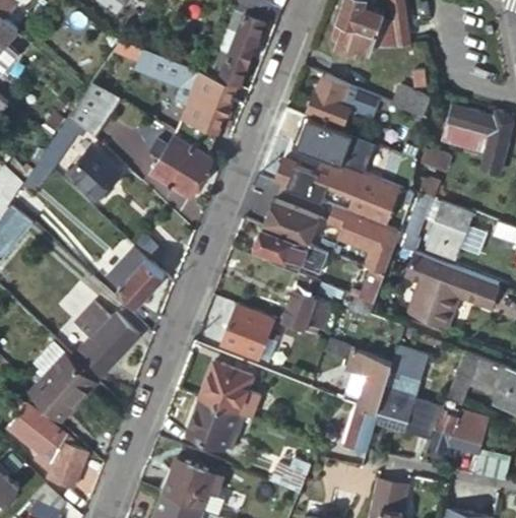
[(0,16),(3,19),(15,5),(9,0),(0,0),(0,16)]
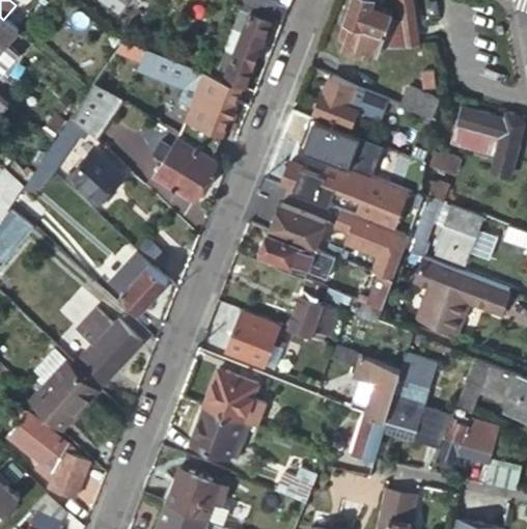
[(281,23),(287,8),(265,0),(243,0),(244,1),(240,10),(268,21),(269,18),(281,23)]
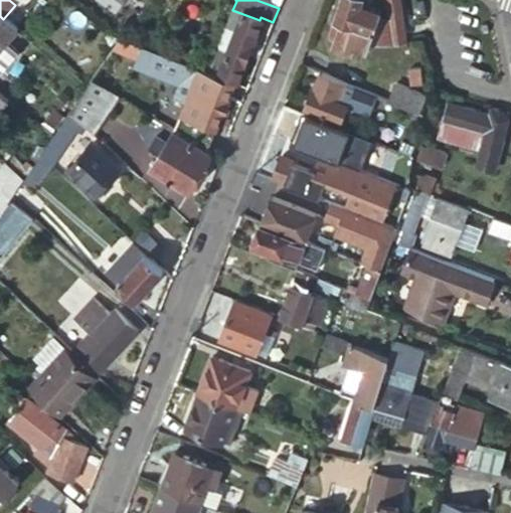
[(257,0),(279,8),(281,0),(257,0)]
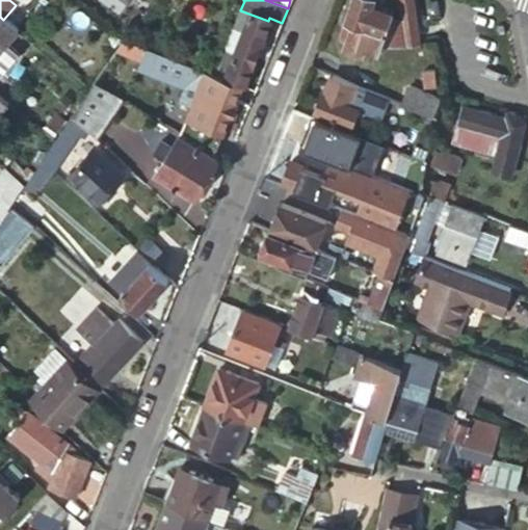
[(350,41),(361,44),(361,45),(362,43),(374,48),(377,35),(385,37),(391,21),(394,12),(372,5),(373,0),(350,0),(335,50),(346,53),(350,41)]
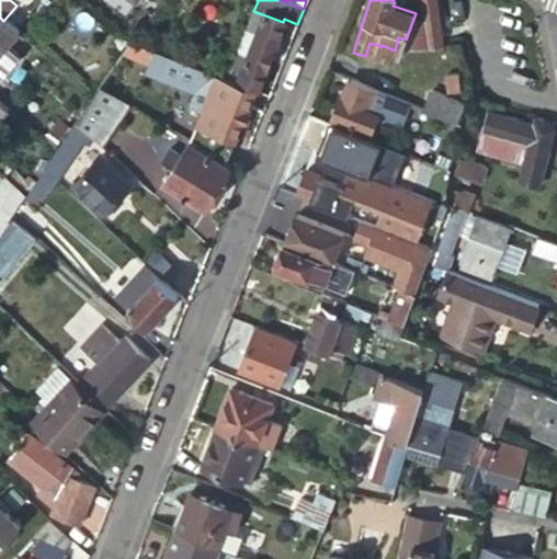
[(434,50),(440,49),(431,0),(415,0),(419,21),(412,22),(406,40),(399,53),(419,52),(429,52),(434,50)]
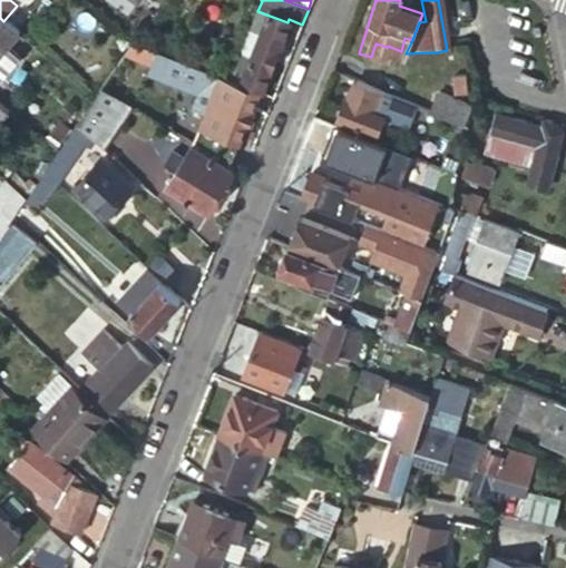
[(124,28),(139,40),(158,13),(144,2),(124,28)]
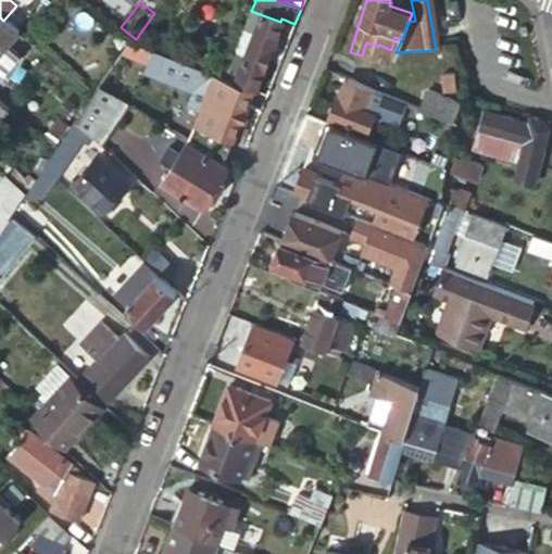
[(251,11),(223,79),(251,90),(253,91),(280,22),(251,11)]
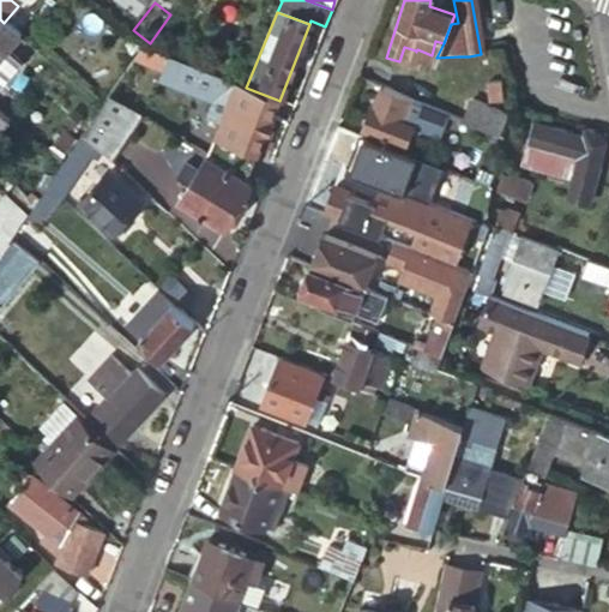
[(20,36),(4,23),(0,19),(0,78),(13,64),(4,55),(20,36)]
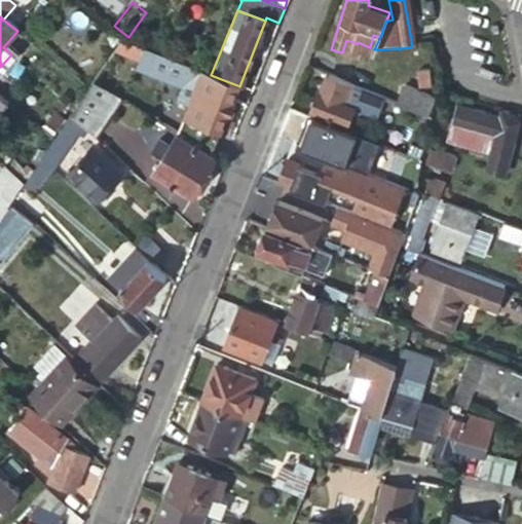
[(113,54),(122,41),(110,30),(106,36),(111,47),(82,86),(87,91),(92,83),(97,78),(100,73),(113,54)]
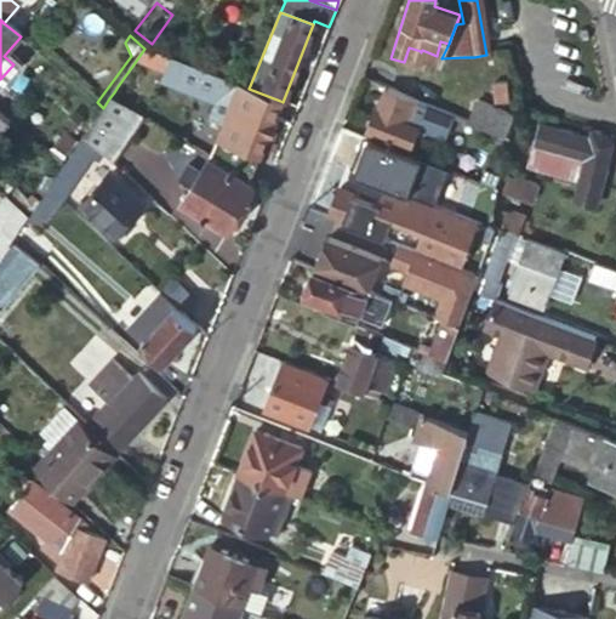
[(415,66),(421,51),(409,47),(404,62),(415,66)]
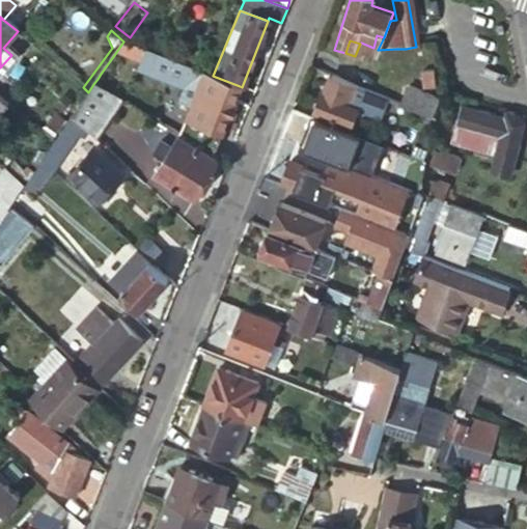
[(204,73),(123,42),(114,55),(122,57),(128,59),(147,67),(146,73),(186,87),(204,73)]
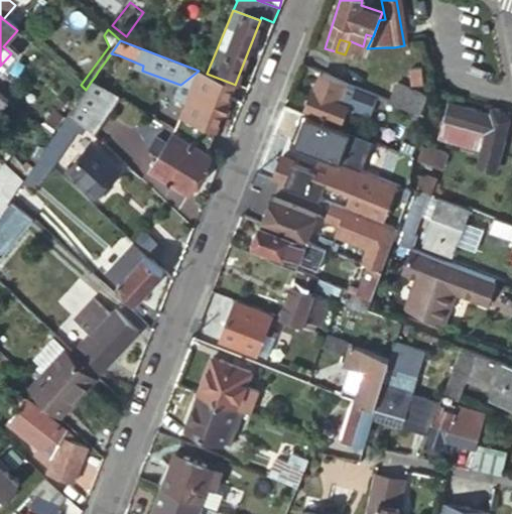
[(119,55),(111,53),(98,72),(106,77),(111,69),(119,55)]
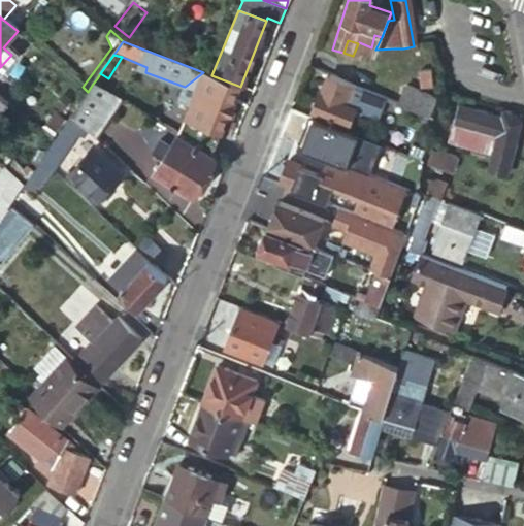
[(127,59),(122,57),(113,70),(120,75),(126,65),(127,59)]
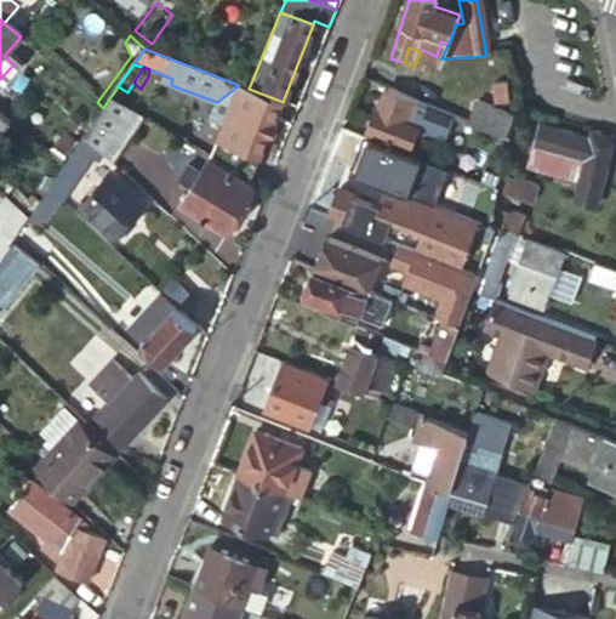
[(511,103),(509,84),(495,85),(497,104),(511,103)]
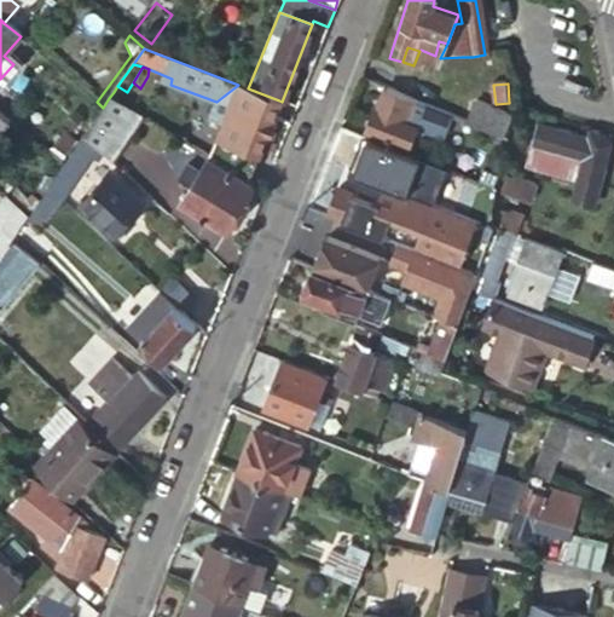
[(248,88),(238,85),(230,105),(225,119),(218,140),(213,138),(207,157),(209,160),(248,183),(266,134),(271,136),(274,126),(270,125),(279,101),(248,88)]
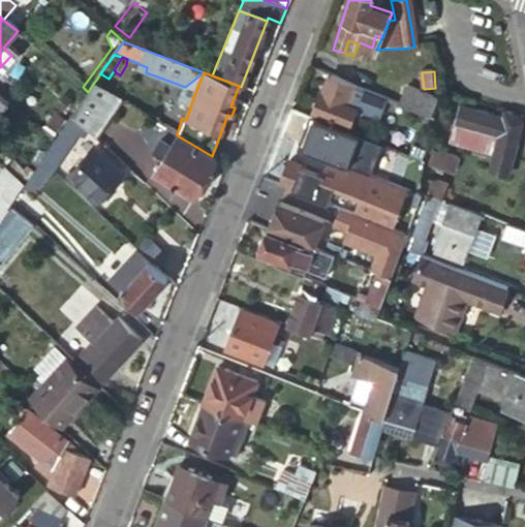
[(109,79),(100,73),(97,79),(104,84),(109,79)]
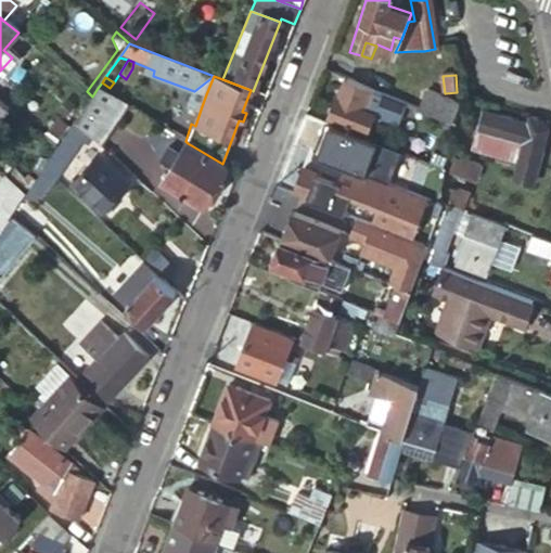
[(419,110),(343,81),(327,119),(366,133),(375,108),(396,116),(398,112),(424,121),(427,114),(419,110)]
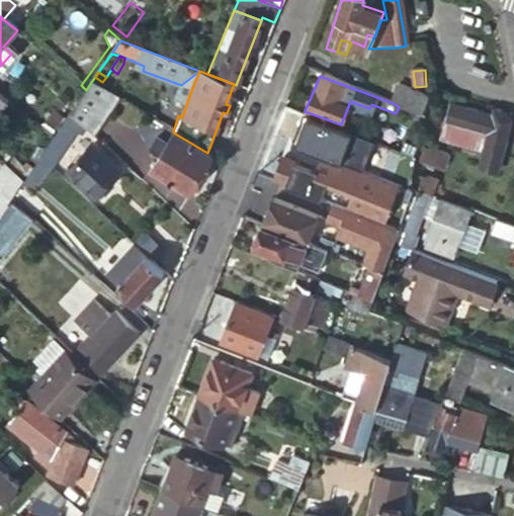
[(86,90),(69,115),(85,131),(93,139),(122,101),(91,82),(86,90)]
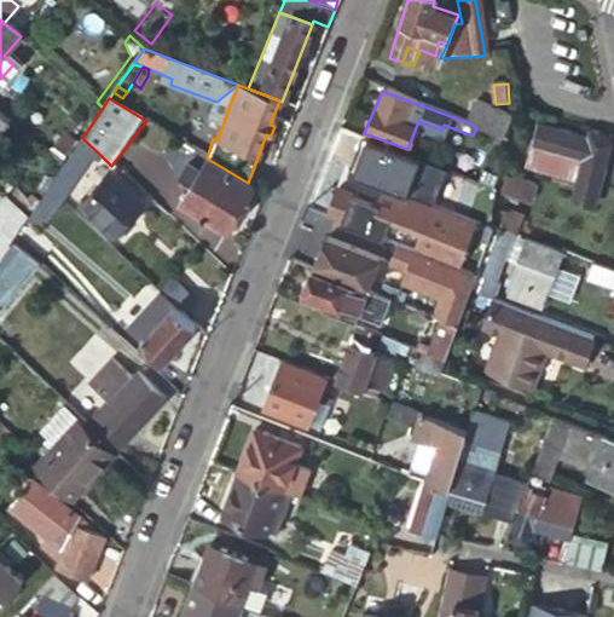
[(225,119),(230,105),(222,103),(218,116),(225,119)]
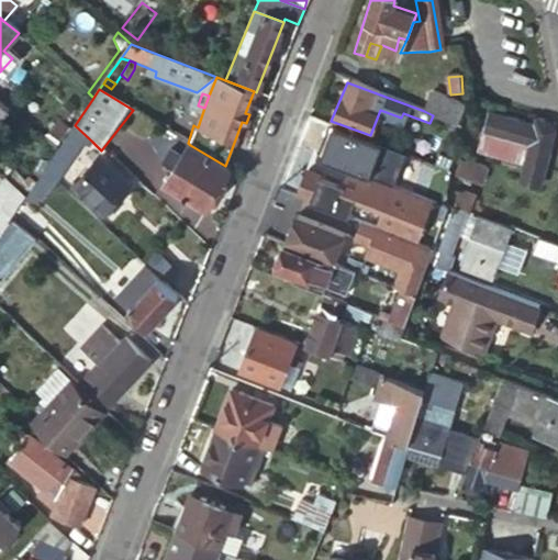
[(433,115),(457,124),(464,107),(431,93),(424,111),(433,115)]
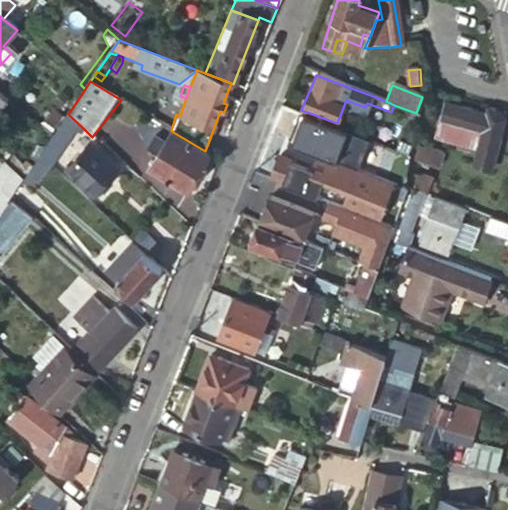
[(493,171),(507,120),(500,112),(487,109),(484,116),(444,105),(433,140),(477,152),(474,165),(493,171)]
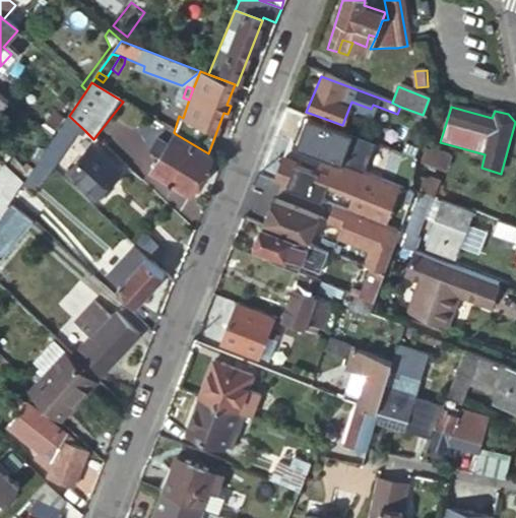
[(59,129),(51,142),(39,160),(49,170),(51,171),(76,134),(81,137),(85,131),(69,116),(59,129)]
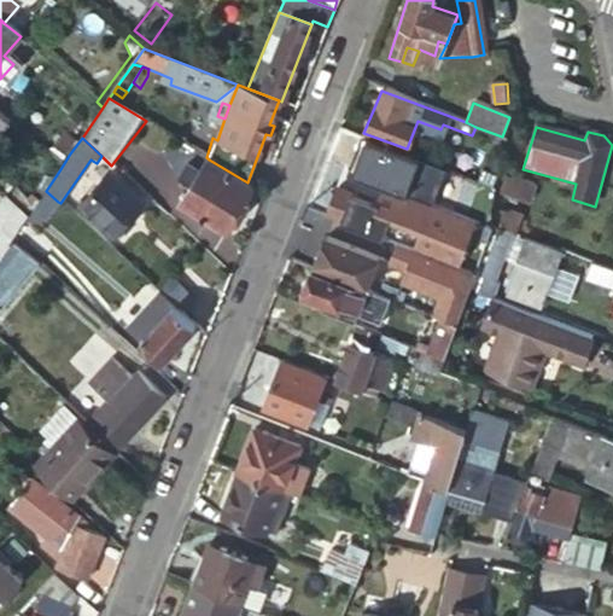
[(410,196),(416,176),(398,169),(402,160),(360,146),(350,174),(410,196)]
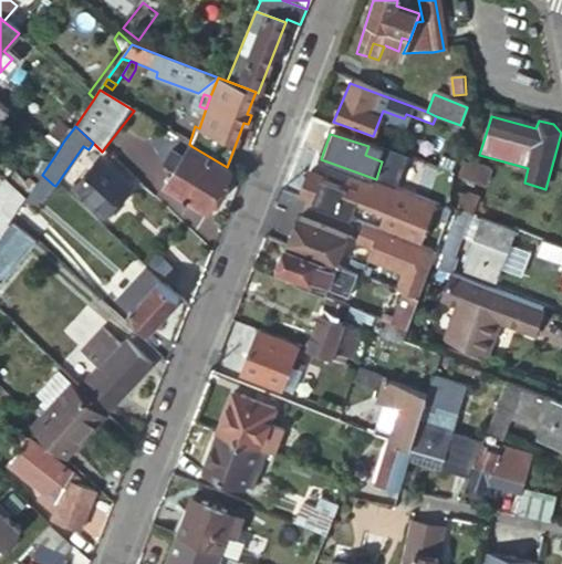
[(206,212),(232,170),(227,167),(191,146),(183,159),(172,152),(164,165),(175,173),(165,187),(206,212)]
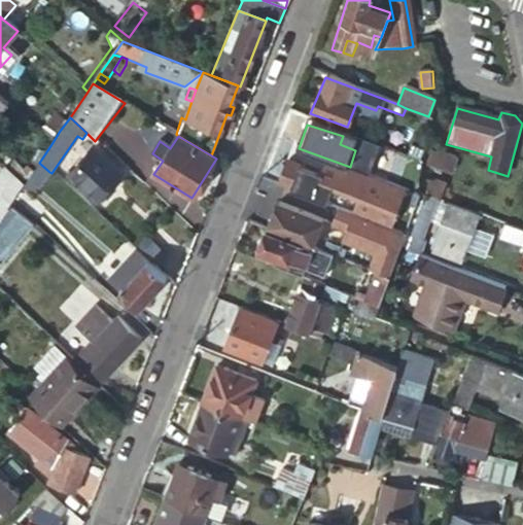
[(120,172),(94,148),(67,177),(93,202),(120,172)]
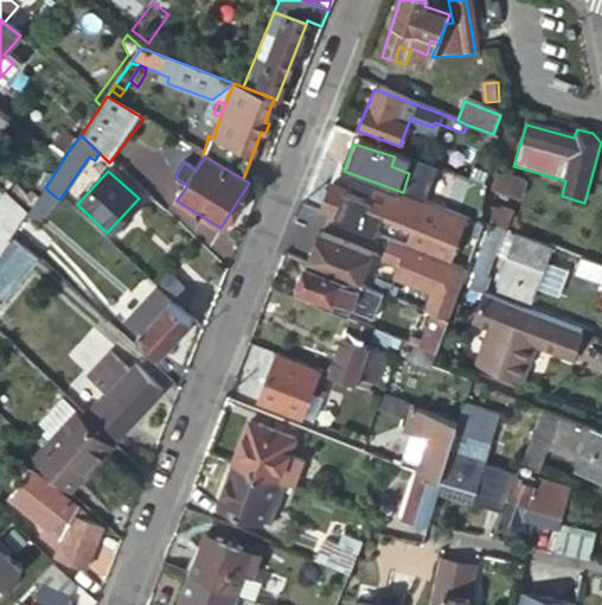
[(518,199),(523,183),(495,174),(491,191),(518,199)]
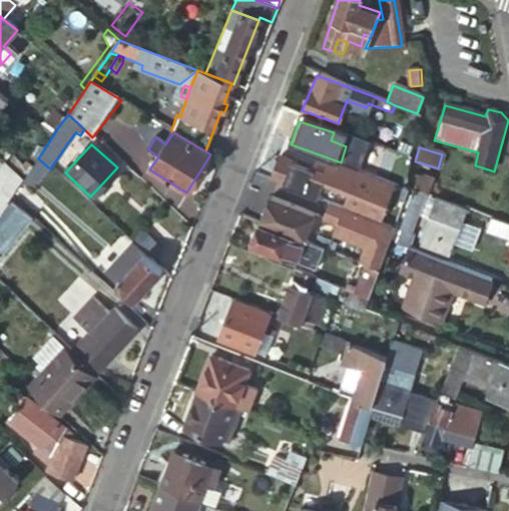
[(407,185),(413,157),(394,150),(388,178),(407,185)]
